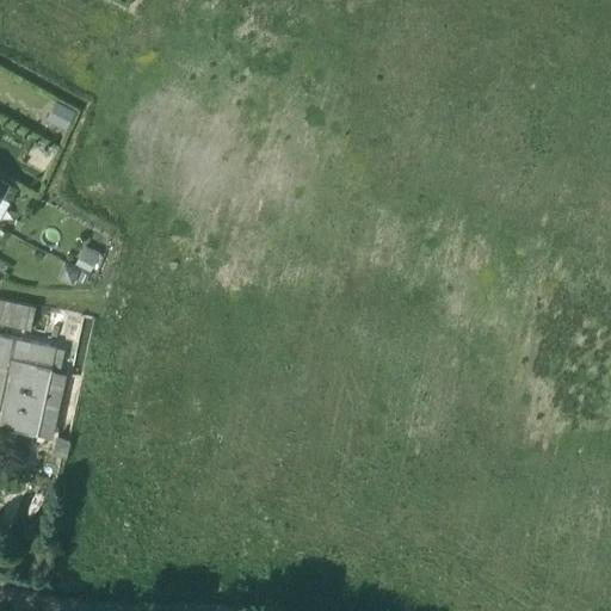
[(11,184),(0,177),(0,195),(4,197),(11,184)]
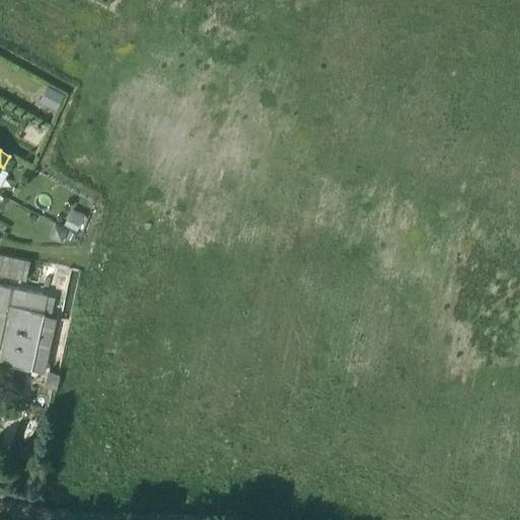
[(0,253),(0,275),(27,282),(33,261),(0,253)]
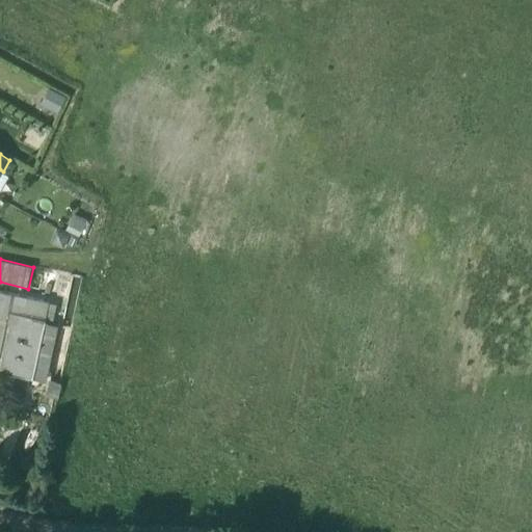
[(49,303),(0,292),(0,310),(9,313),(45,320),(49,303)]
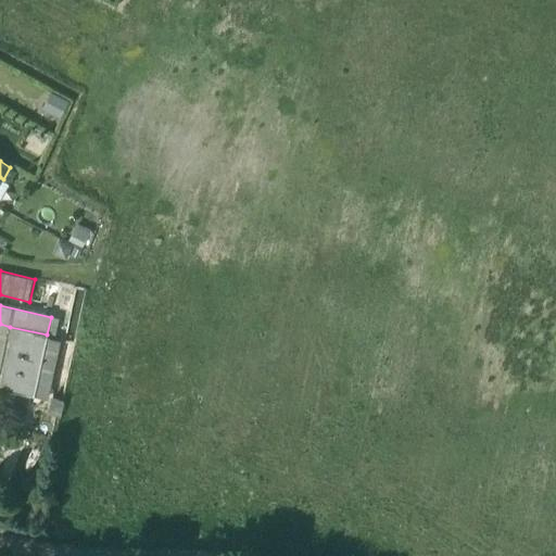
[(0,371),(10,327),(0,324),(0,371)]
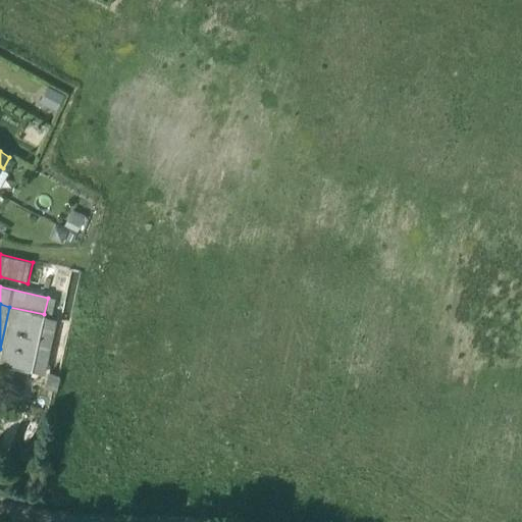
[(44,314),(9,307),(0,349),(0,366),(32,373),(44,318),(45,314),(44,314)]
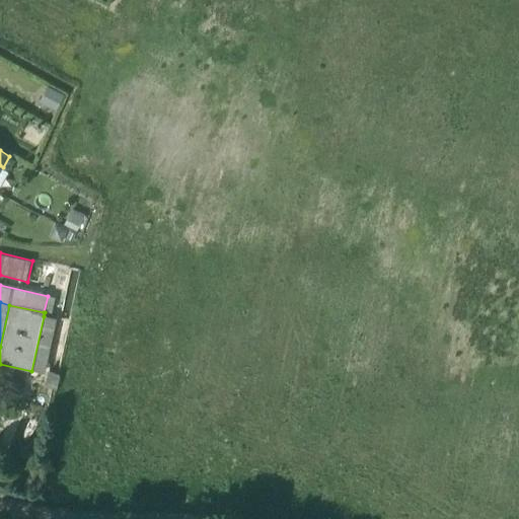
[(56,319),(44,316),(31,371),(44,374),(56,319)]
